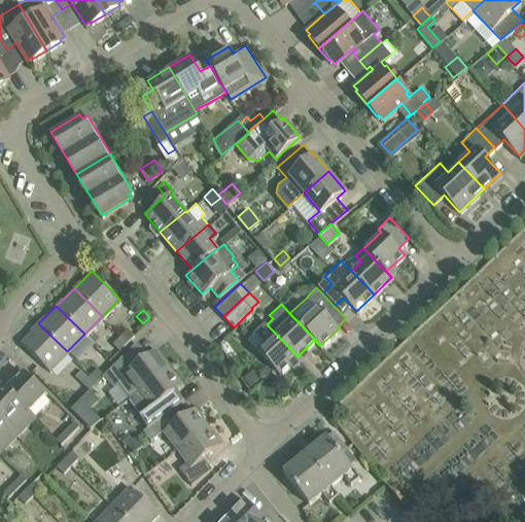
[(267,324),(264,320),(253,329),(265,342),(256,349),(279,374),(298,356),(267,324)]
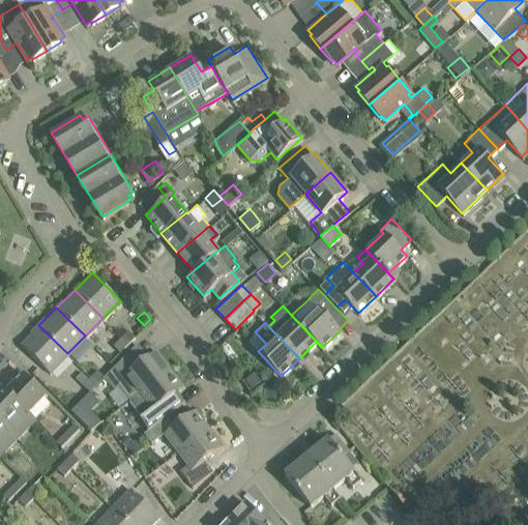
[(67,353),(38,325),(21,343),(49,372),(67,353)]
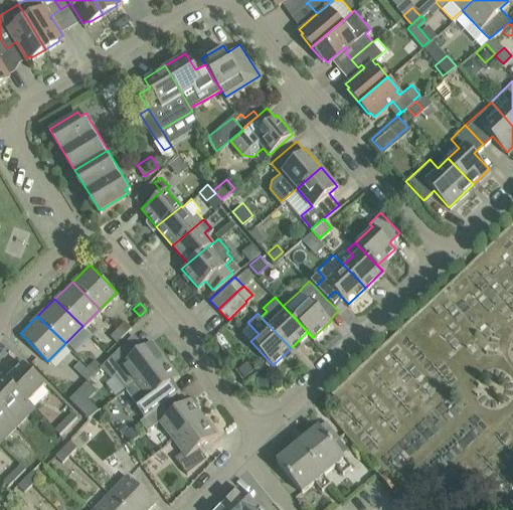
[(125,320),(118,327),(125,334),(132,327),(125,320)]
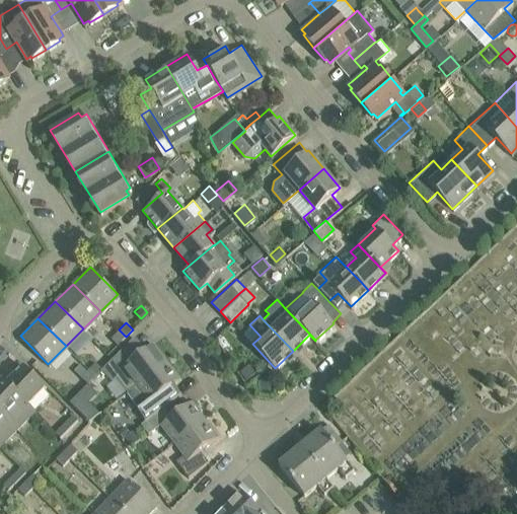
[(126,337),(119,329),(111,337),(118,344),(126,337)]
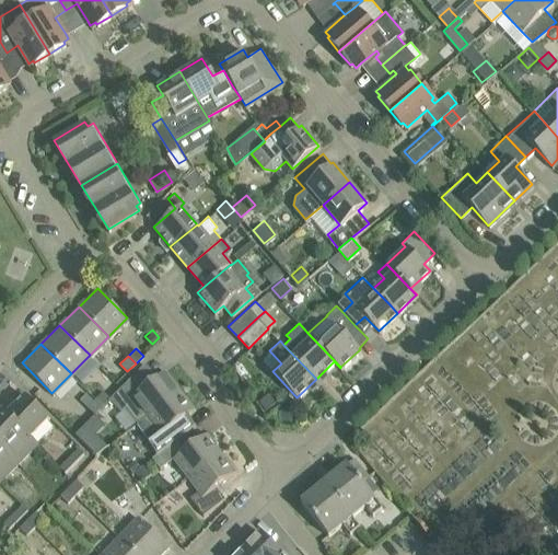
[(125,403),(138,419),(179,389),(162,366),(143,378),(135,367),(109,391),(105,395),(117,408),(125,403)]
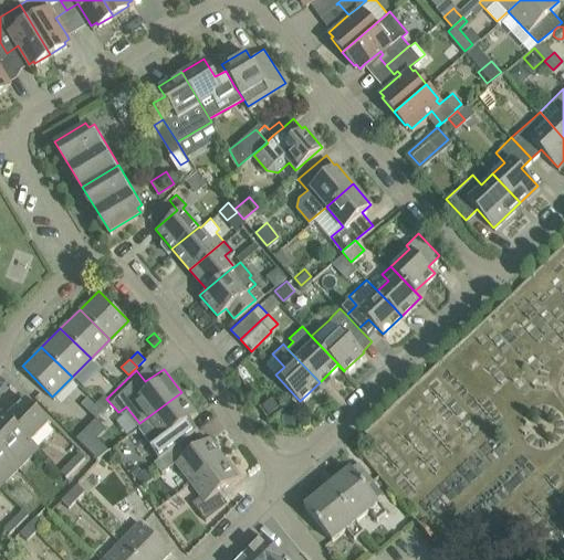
[(102,403),(106,399),(111,394),(104,388),(95,397),(102,403)]
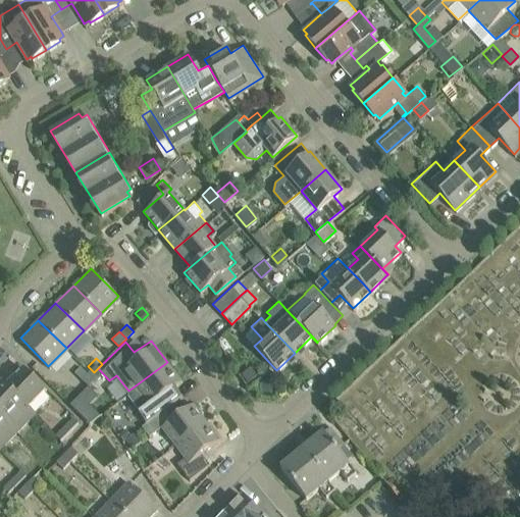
[(94,372),(88,366),(81,360),(74,366),(88,378),(94,372)]
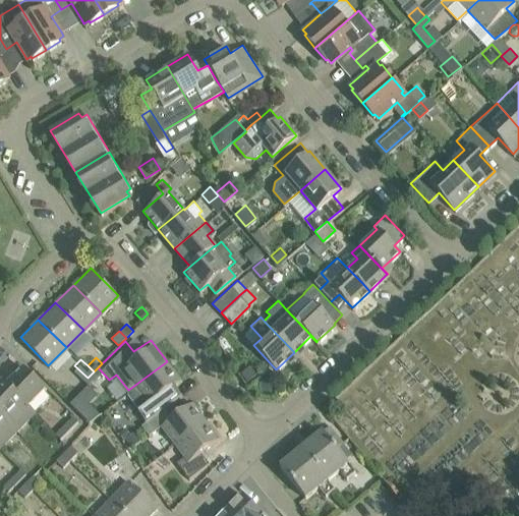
[(140,424),(164,406),(180,394),(180,393),(179,393),(173,385),(180,379),(167,361),(128,390),(126,392),(139,409),(137,410),(145,420),(140,423),(140,424)]
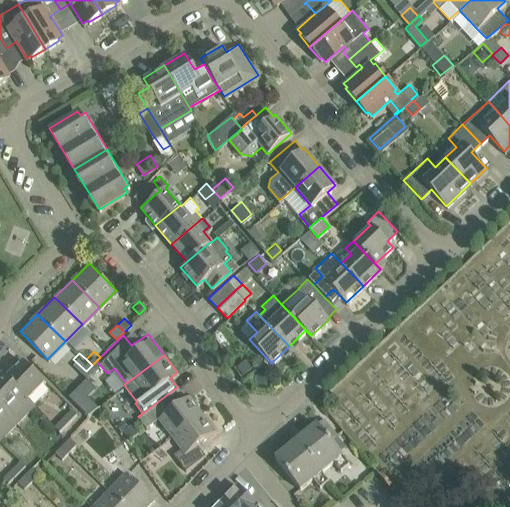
[(246,356),(235,365),(242,373),(253,364),(246,356)]
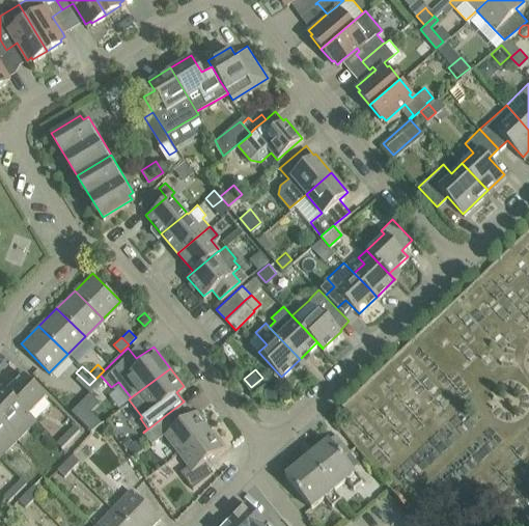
[(23,372),(5,390),(28,412),(45,394),(23,372)]
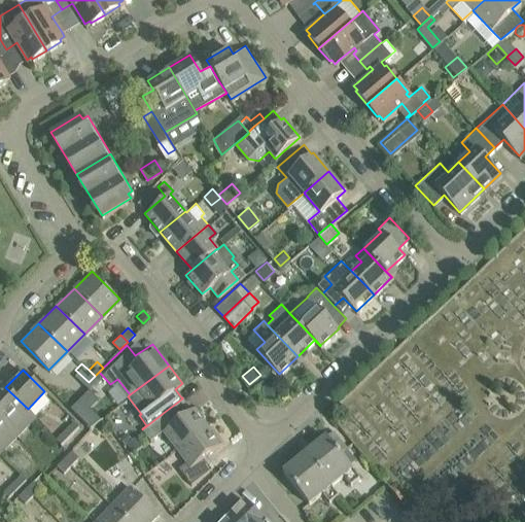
[(2,384),(0,385),(0,417),(16,433),(34,415),(28,409),(5,387),(2,384)]
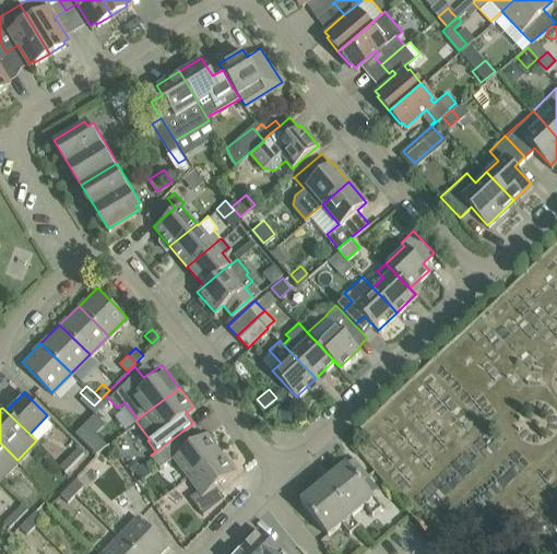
[(94,431),(83,441),(94,451),(106,443),(94,431)]
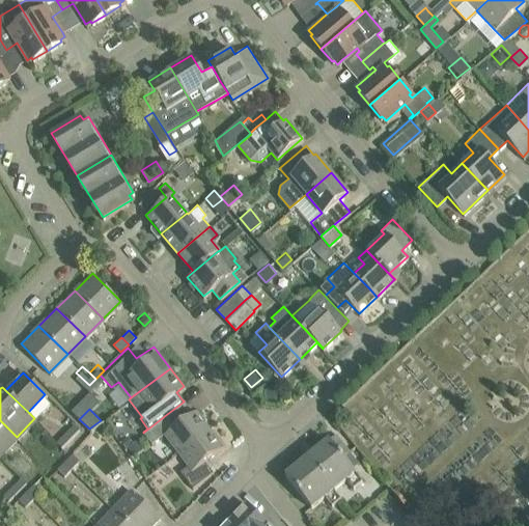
[(177,451),(209,427),(195,409),(174,424),(167,414),(143,433),(150,442),(163,433),(177,451)]
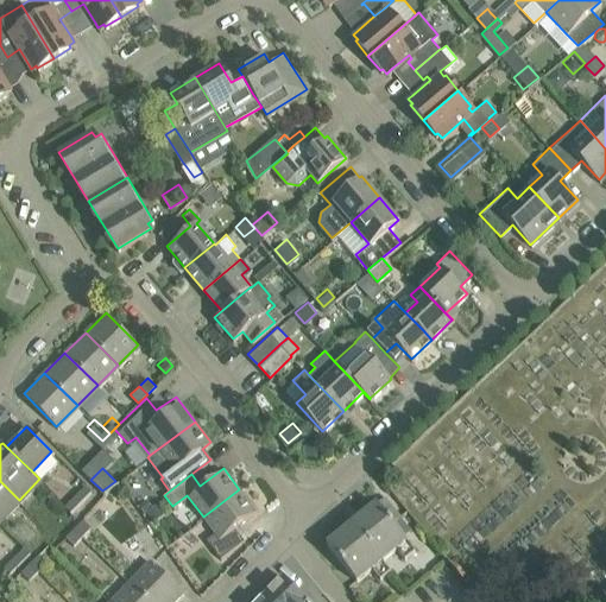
[(0,519),(19,500),(0,481),(0,519)]
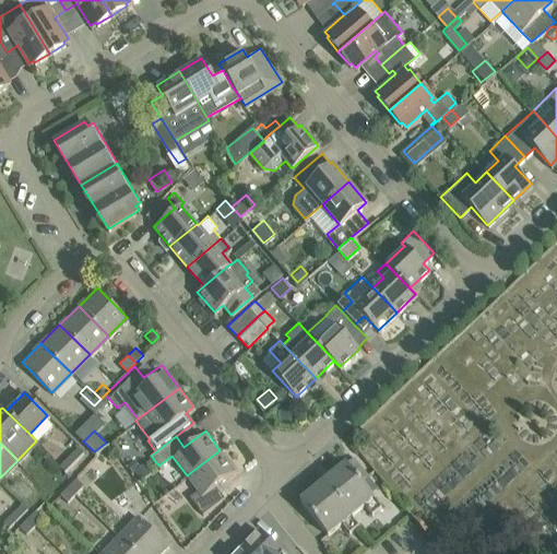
[(58,463),(63,469),(82,450),(76,445),(58,463)]
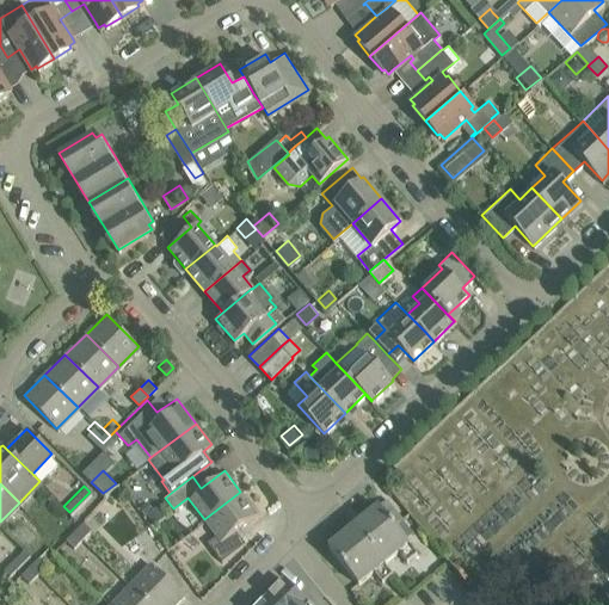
[(240,492),(204,519),(215,533),(207,541),(221,560),(244,542),(234,529),(257,512),(240,492)]
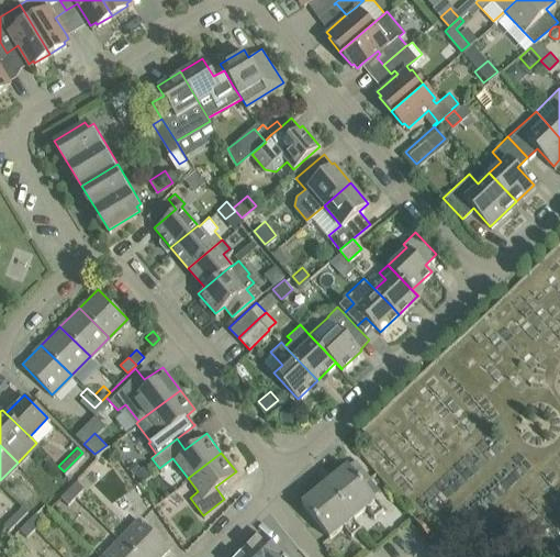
[(355,458),(327,480),(355,514),(365,505),(372,515),(382,508),(362,482),(369,476),(355,458)]
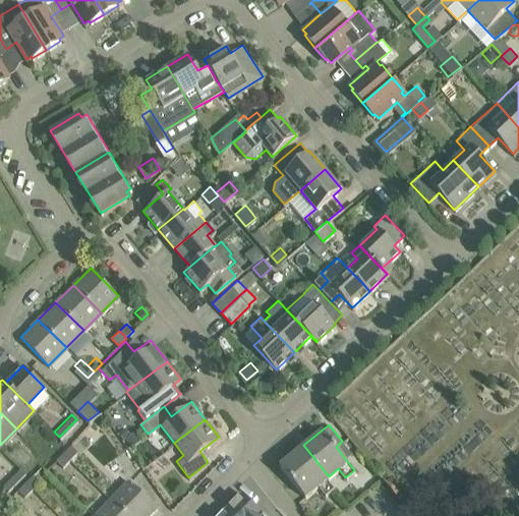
[(124,425),(118,431),(122,437),(129,433),(124,425)]
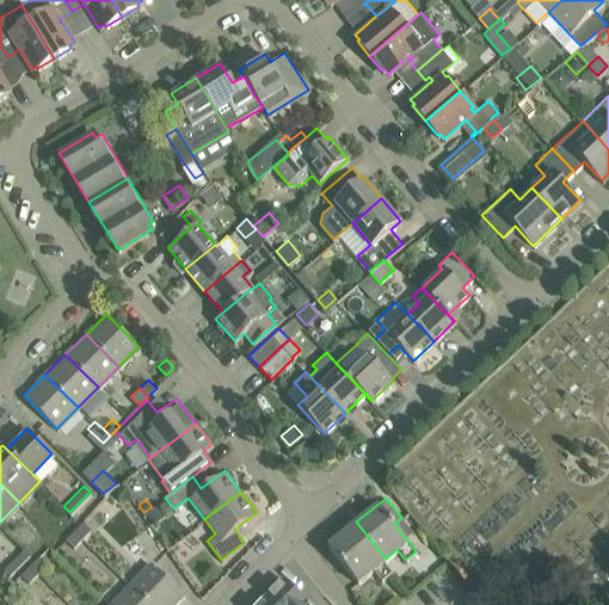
[(84,522),(74,531),(82,538),(91,529),(84,522)]
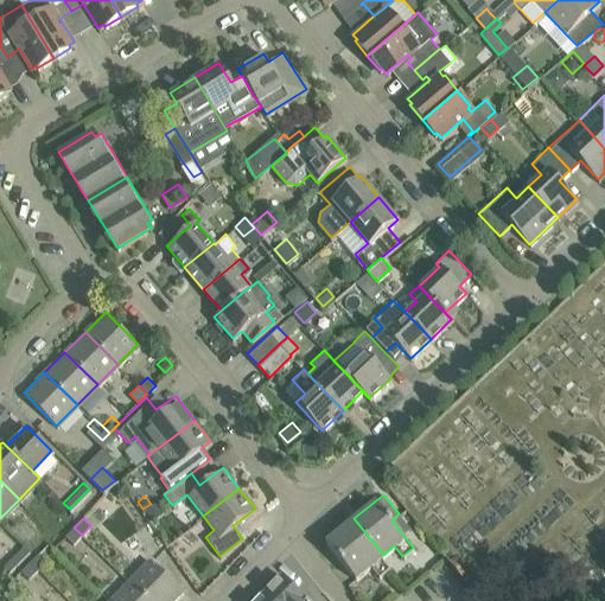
[(383,555),(354,518),(325,542),(355,579),(370,566),(379,576),(389,568),(380,557),(383,555)]
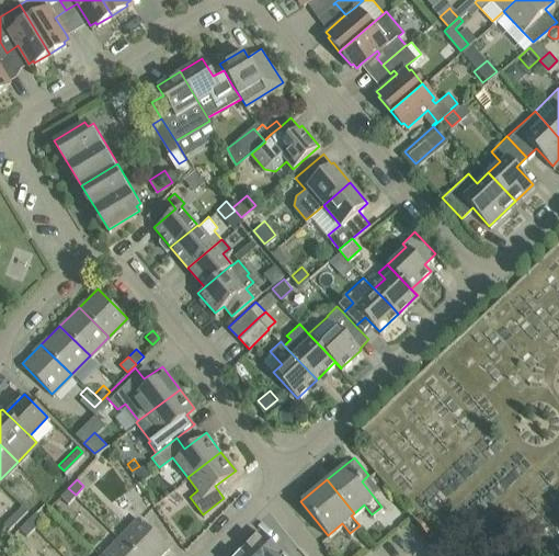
[(76,495),(68,488),(60,495),(68,502),(76,495)]
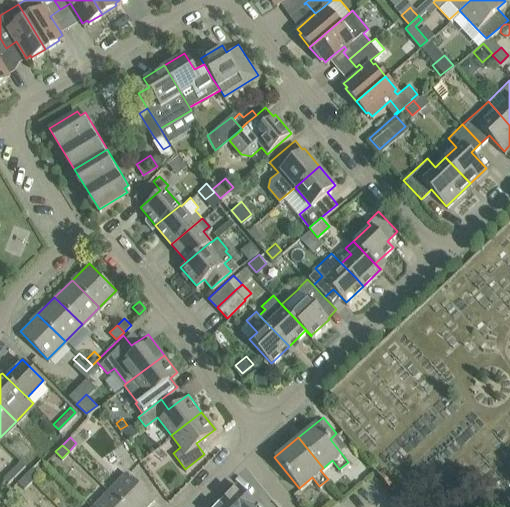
[(3,477),(8,482),(25,465),(20,459),(3,477)]
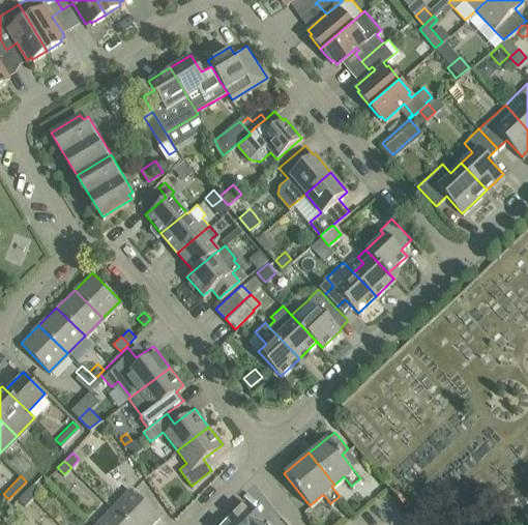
[(32,483),(25,490),(32,497),(40,490),(32,483)]
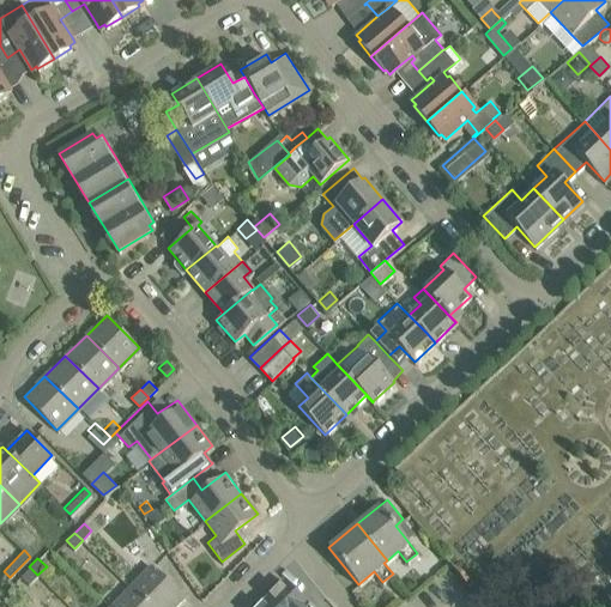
[(150,564),(131,584),(153,606),(171,606),(183,595),(150,564)]
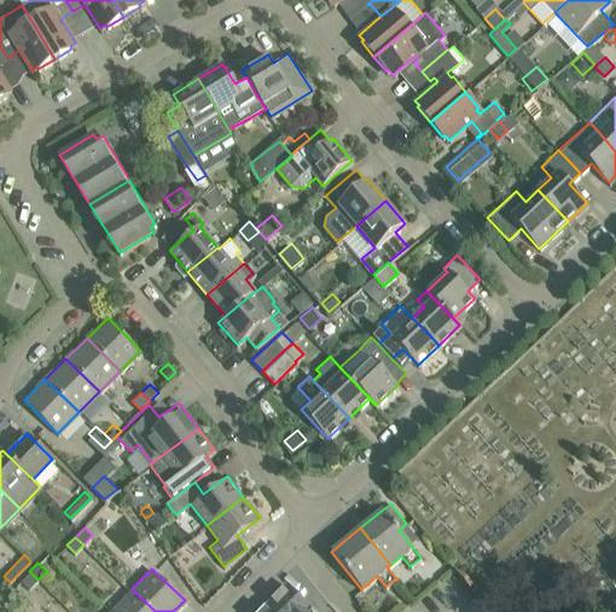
[(38,580),(29,571),(21,580),(29,589),(38,580)]
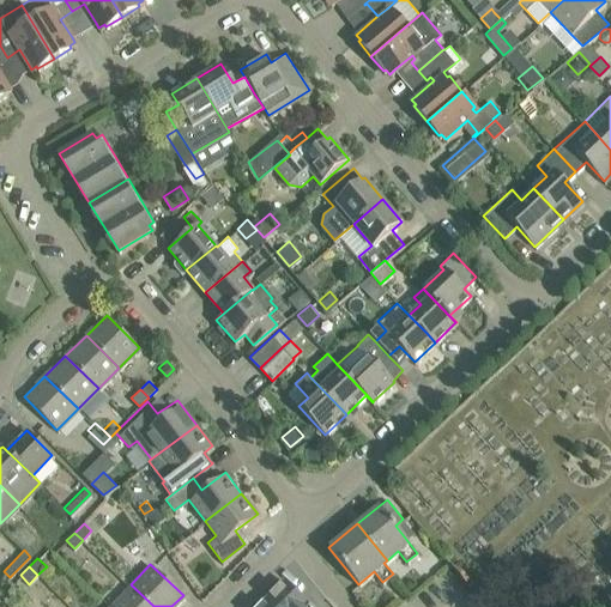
[(312,606),(284,578),(265,599),(273,606),(312,606)]
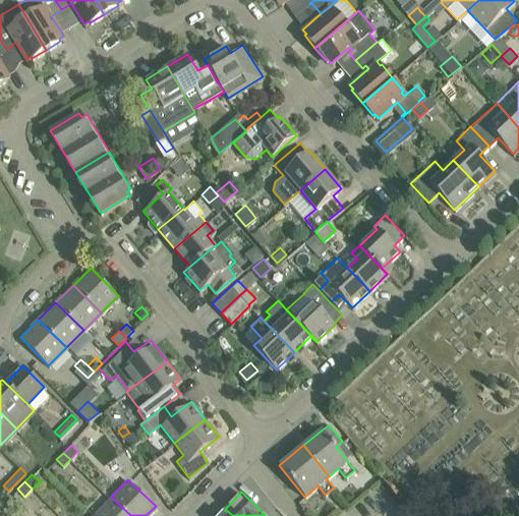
[(130,515),(111,497),(94,514),(95,515),(130,515)]
